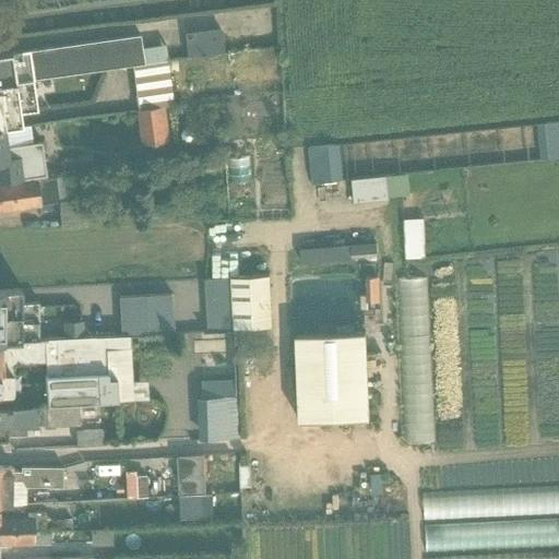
[(141,48),(139,34),(0,54),(0,84),(32,80),(143,64),(143,66),(167,62),(164,45),(141,48)]
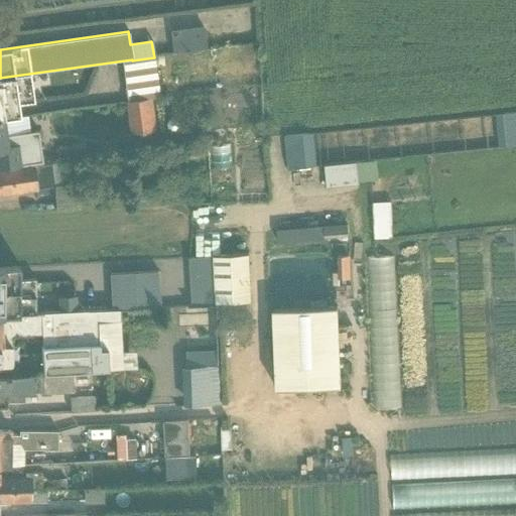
[(159,98),(154,57),(132,60),(121,61),(126,102),(154,99),(159,98)]
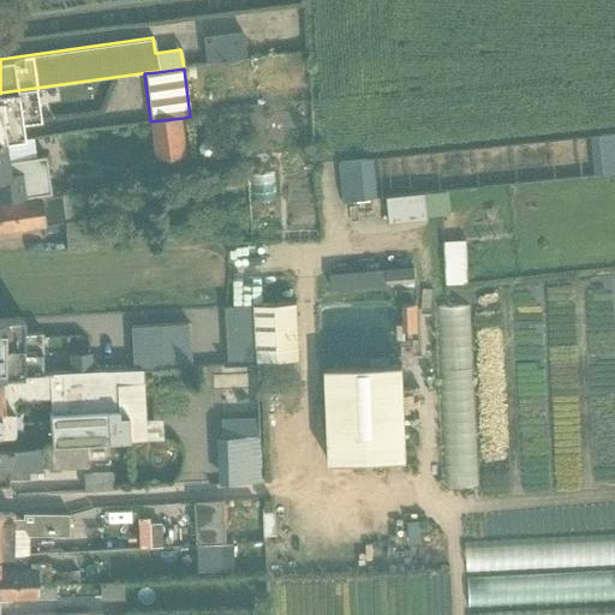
[(35,88),(0,93),(0,142),(9,142),(23,139),(22,125),(41,123),(35,88)]
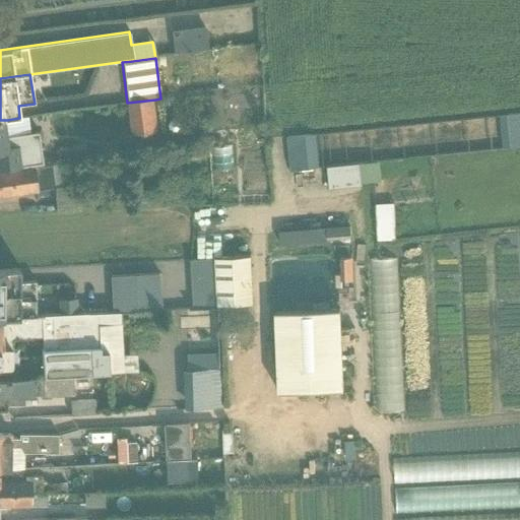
[(127,103),(133,138),(160,134),(155,100),(127,103)]
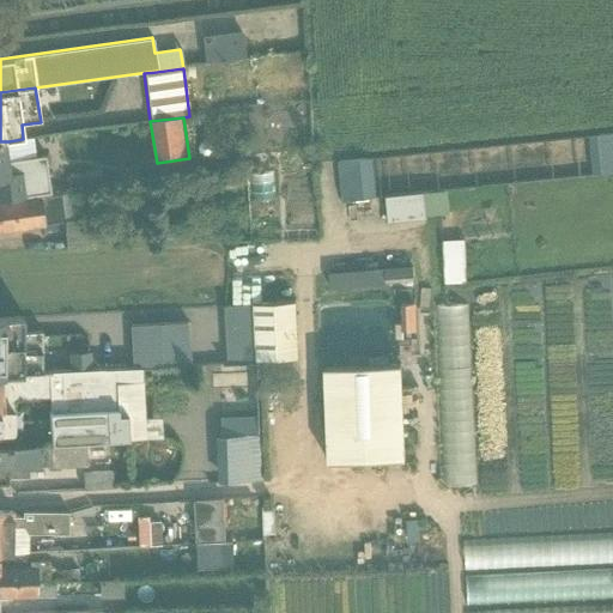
[(612,133),(587,137),(590,175),(612,173),(612,133)]
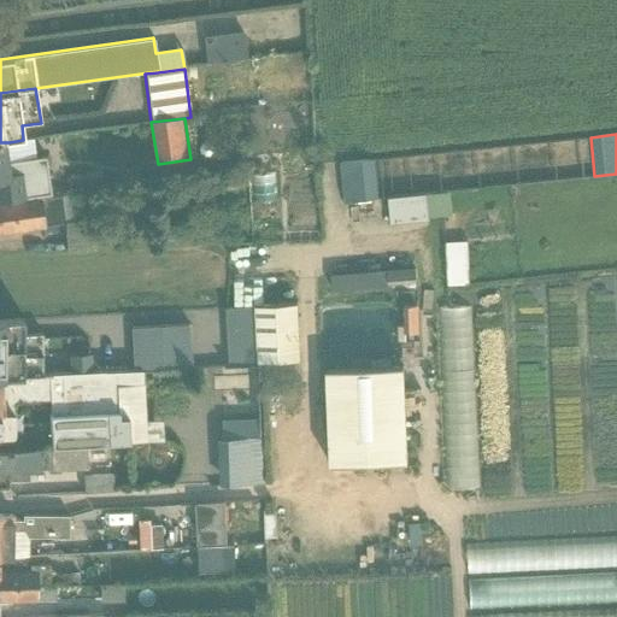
[(0,201),(50,195),(45,156),(11,160),(9,142),(0,142),(0,201)]
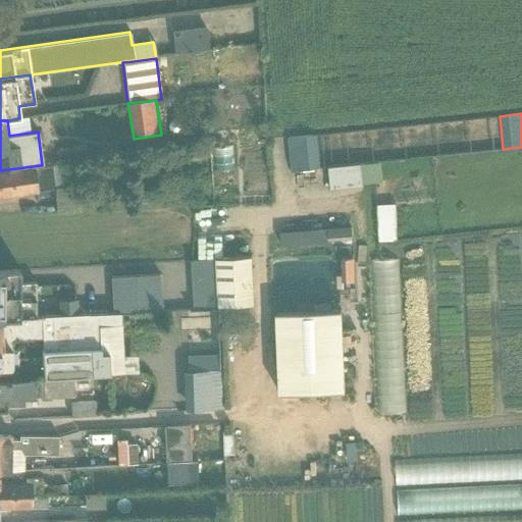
[(317,135),(286,139),(291,171),(320,168),(317,135)]
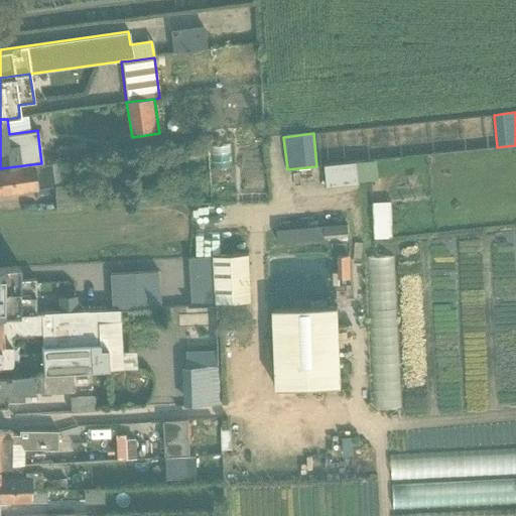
[(376,160),(324,165),(327,187),(358,184),(358,181),(377,179),(376,160)]
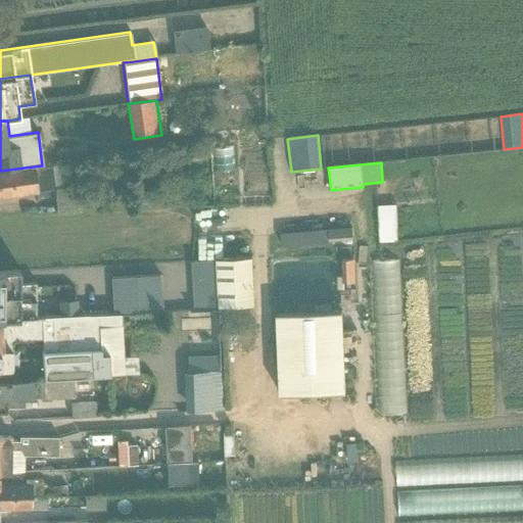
[(79,187),(67,188),(64,164),(0,173),(0,197),(53,190),(55,214),(80,212),(79,187)]
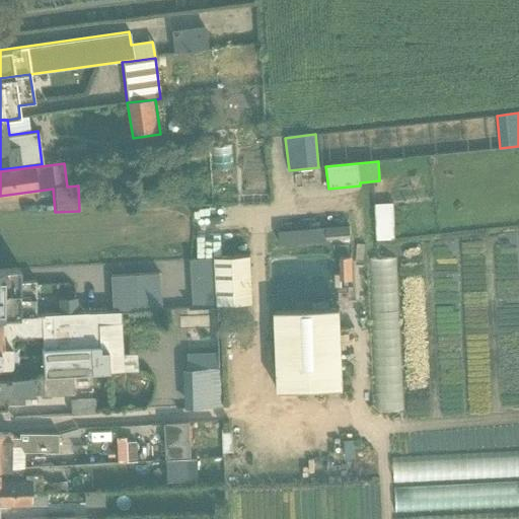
[(392,204),(374,204),(375,240),(394,239),(392,204)]
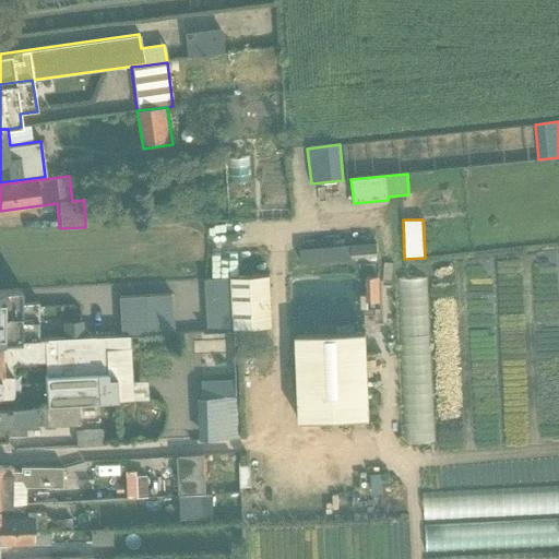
[(357,273),(375,272),(372,244),(354,245),(357,273)]
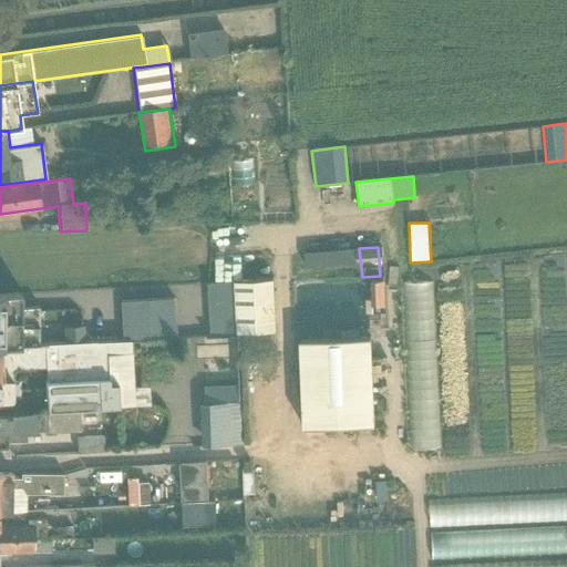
[(305,263),(356,259),(354,248),(303,253),(305,263)]
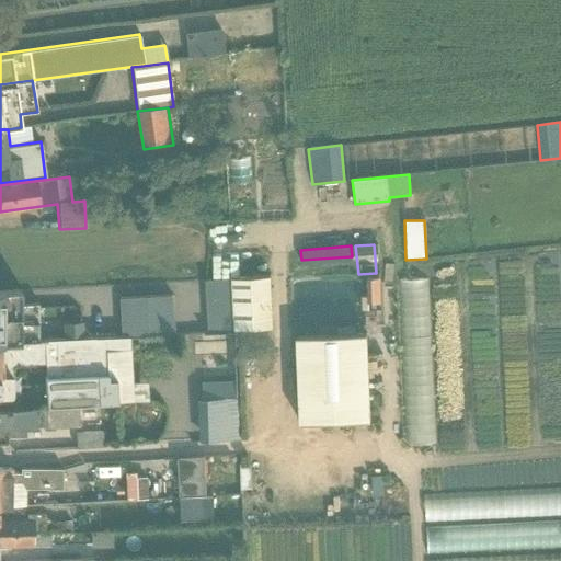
[(250,281),(262,278),(260,251),(248,251),(250,281)]
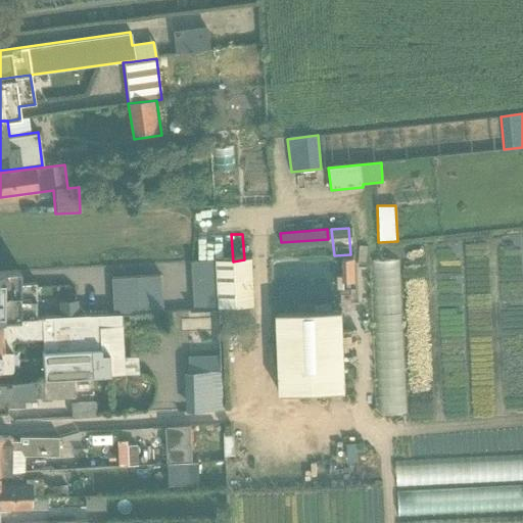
[(218,308),(219,324),(254,322),(251,259),(244,259),(233,262),(216,263),(218,308)]
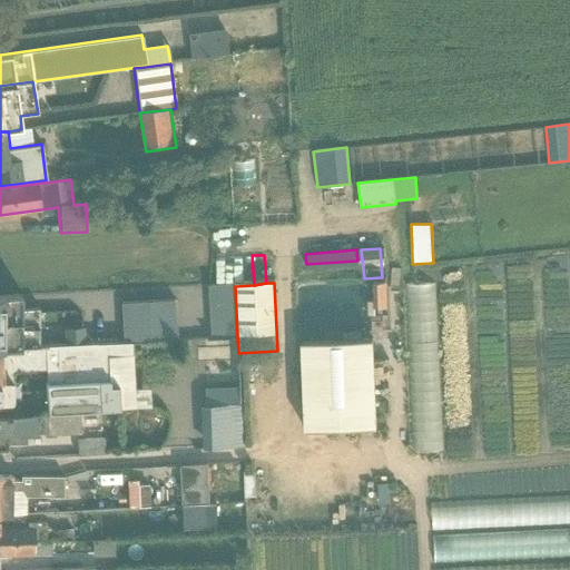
[(401,288),(412,455),(445,453),(434,286),(401,288)]
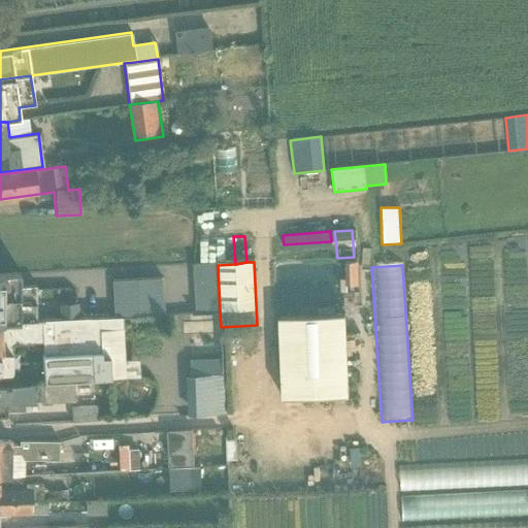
[(0,324),(35,323),(36,286),(20,287),(20,275),(0,275),(0,324)]
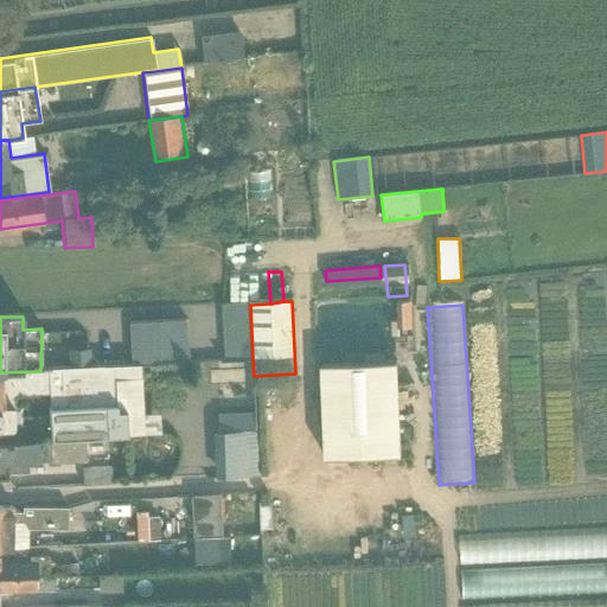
[(211,360),(215,478),(260,475),(254,376),(253,358),(211,360)]
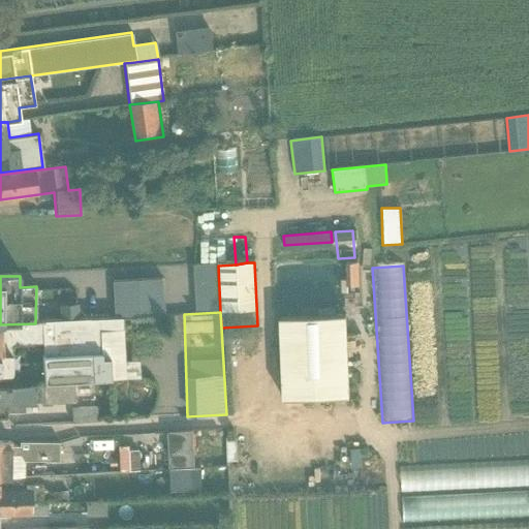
[(282,400),(349,397),(345,314),(278,317),(282,400)]
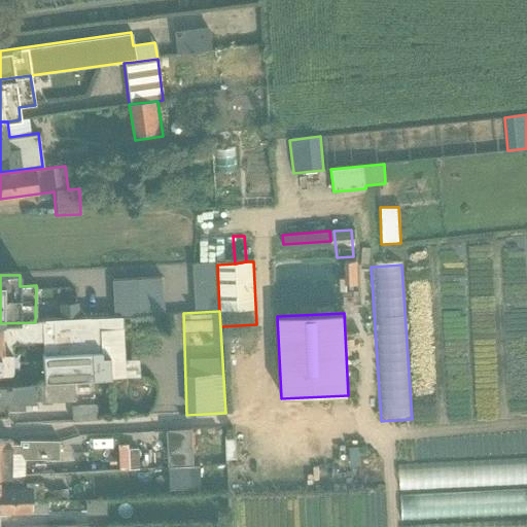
[(40,342),(43,382),(74,381),(139,377),(137,358),(124,360),(121,327),(134,327),(134,316),(39,322),(40,342)]
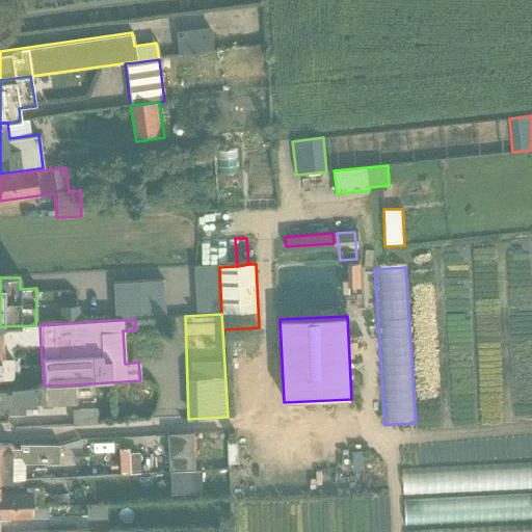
[(11,346),(41,345),(40,325),(35,325),(0,326),(0,356),(11,357),(11,346)]
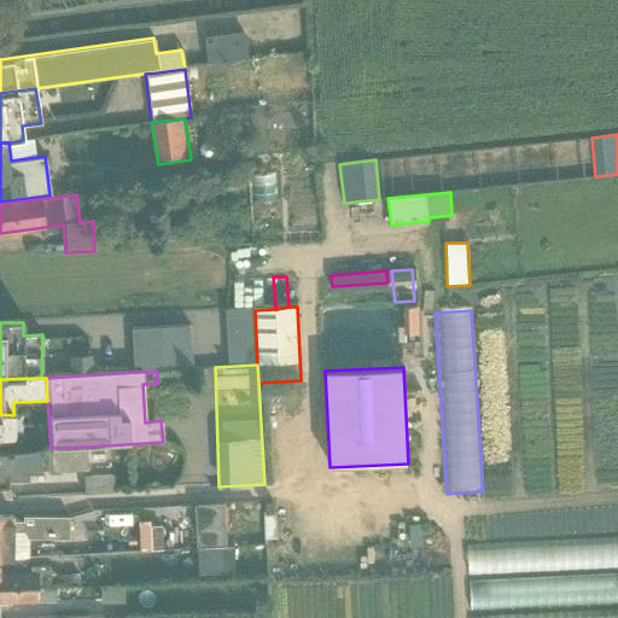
[(13,435),(13,415),(0,414),(0,438),(13,437),(13,435)]
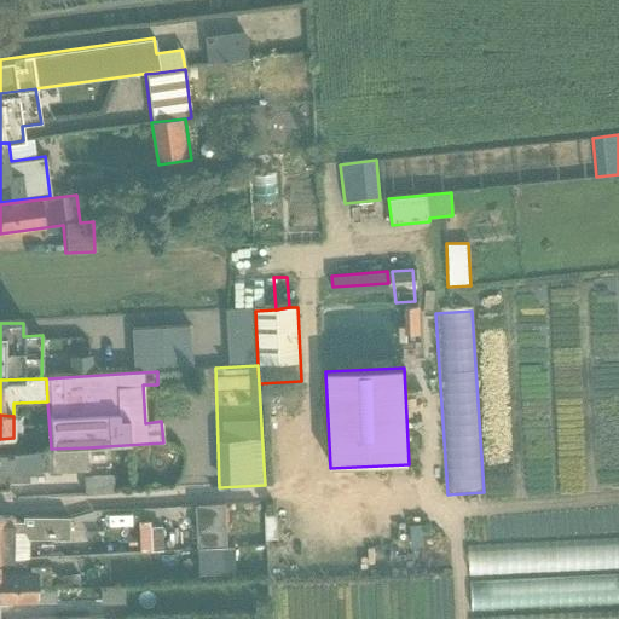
[(18,453),(0,453),(0,490),(7,490),(7,473),(9,473),(9,482),(28,482),(28,473),(40,473),(40,472),(52,472),(52,474),(87,473),(87,447),(51,449),(18,453)]
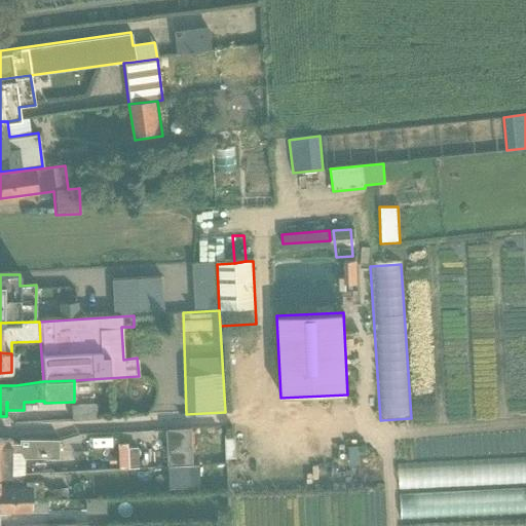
[(70,421),(97,420),(96,405),(70,407),(70,421)]
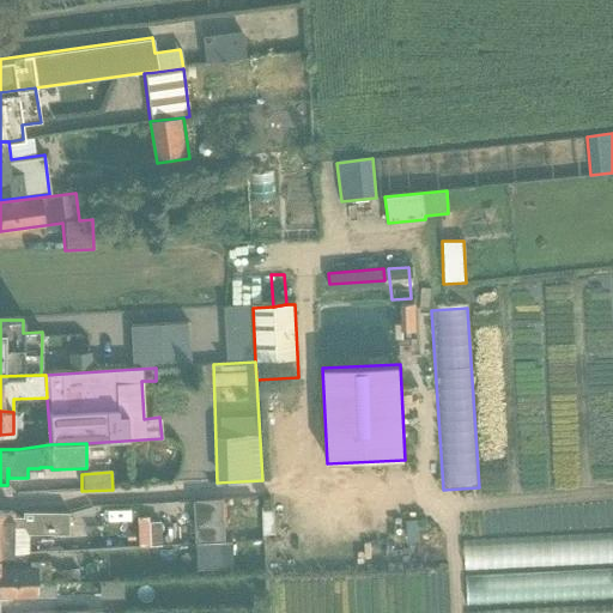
[(194,544),(225,541),(223,499),(192,501),(194,544)]
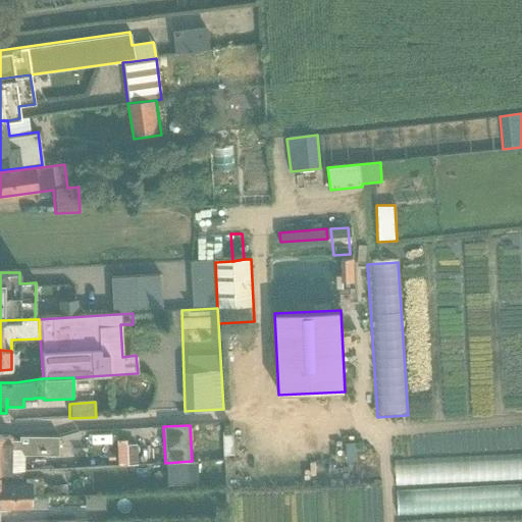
[(222,432),(223,456),(233,456),(233,432),(222,432)]
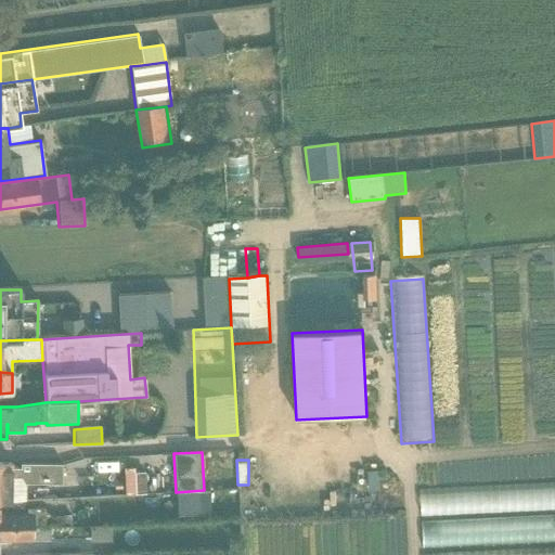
[(61,485),(62,464),(20,463),(20,468),(12,468),(12,463),(0,463),(0,502),(11,503),(11,501),(25,501),(25,483),(61,485)]
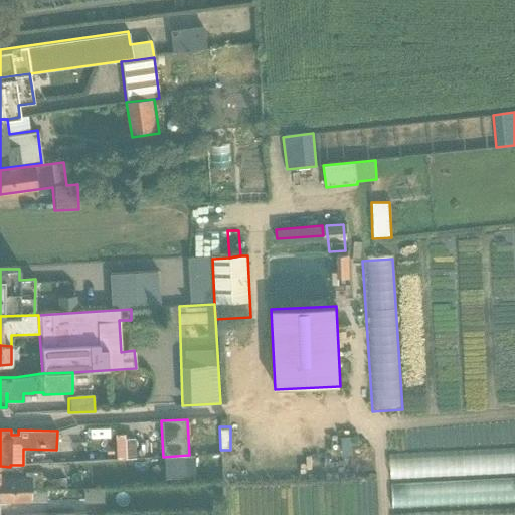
[(514,448),(389,455),(390,480),(514,474),(514,448)]
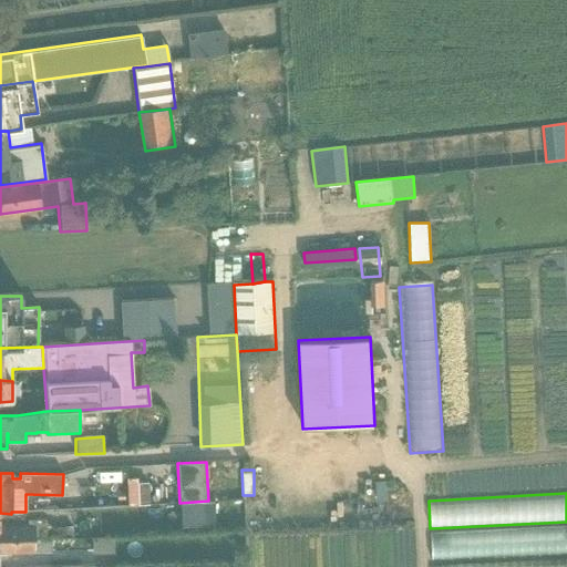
[(279,509),(259,511),(260,534),(280,533),(279,509)]
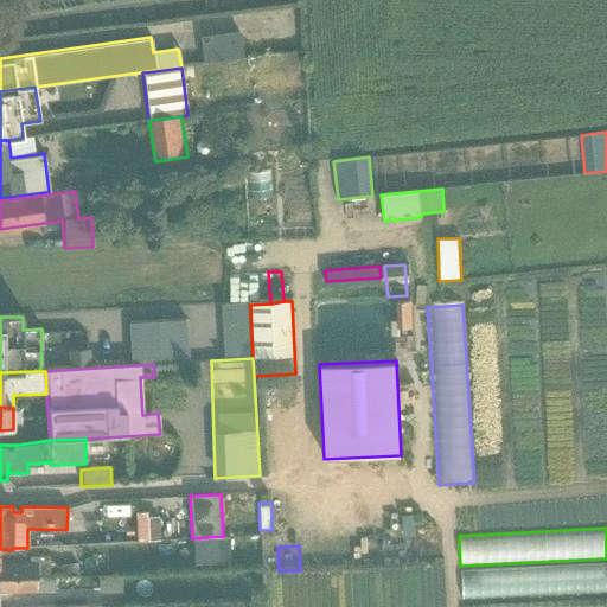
[(0,576),(48,576),(48,557),(29,557),(29,563),(0,562),(0,576)]
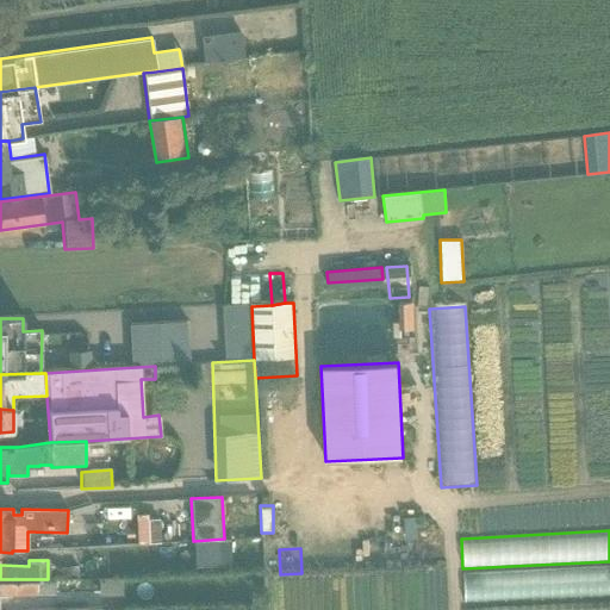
[(609,567),(464,574),(466,605),(609,597),(609,567)]
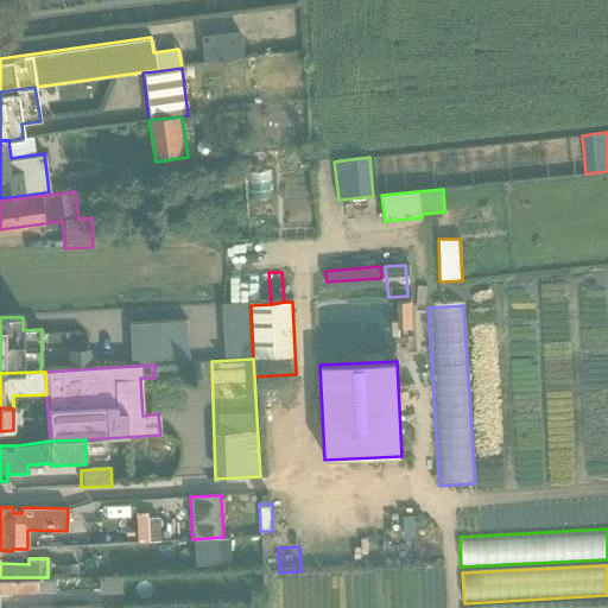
[(0,593),(24,594),(23,607),(46,607),(67,607),(67,600),(55,600),(54,591),(77,590),(77,577),(48,577),(0,577),(0,593)]
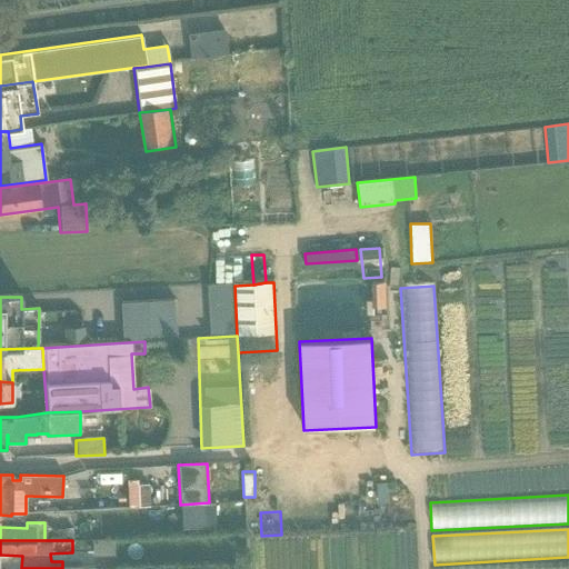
[(112,540),(92,540),(93,555),(113,555),(112,540)]
